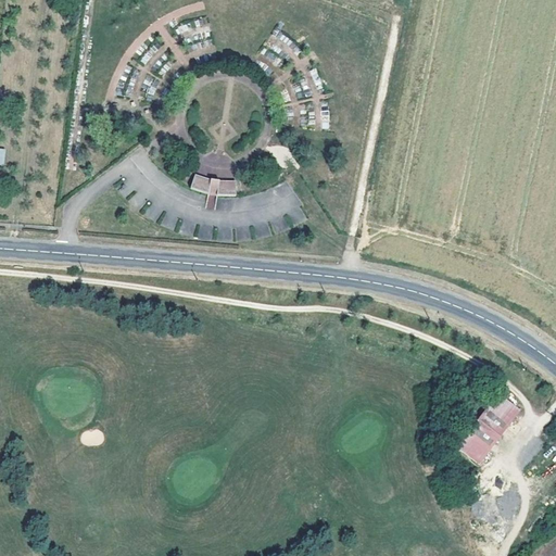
[(207,193),(211,180),(194,176),(190,188),(192,188),(199,191),(205,192),(207,193)]
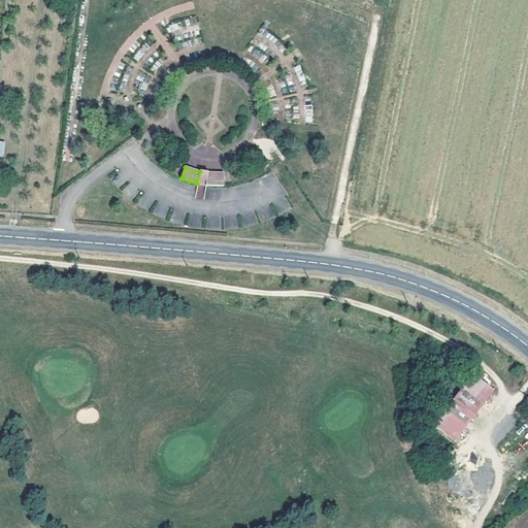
[(207,172),(200,171),(197,184),(202,185),(205,185),(207,172)]
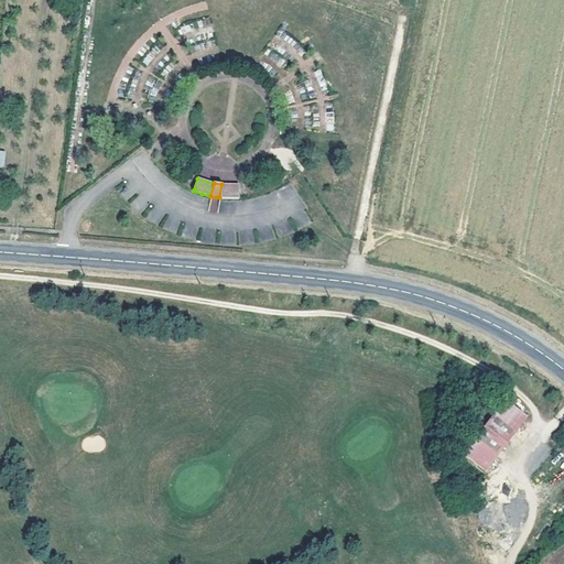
[(228,198),(229,185),(221,184),(219,197),(224,197),(228,198)]
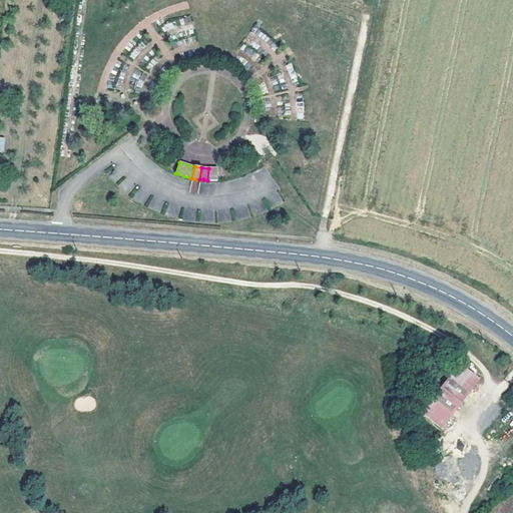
[(216,180),(217,180),(217,168),(208,168),(207,180),(209,180),(216,180)]
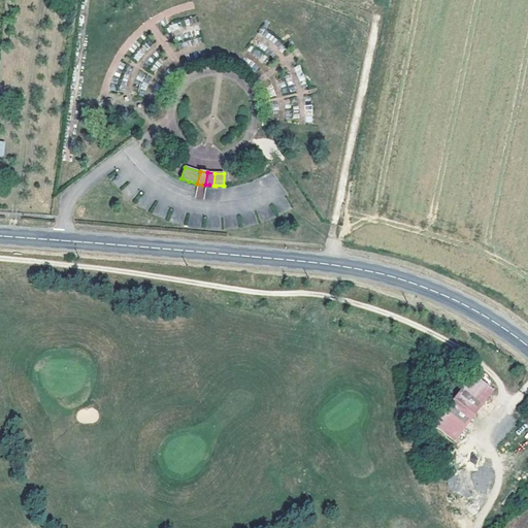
[(470,369),(462,381),(483,396),(491,386),(470,369)]
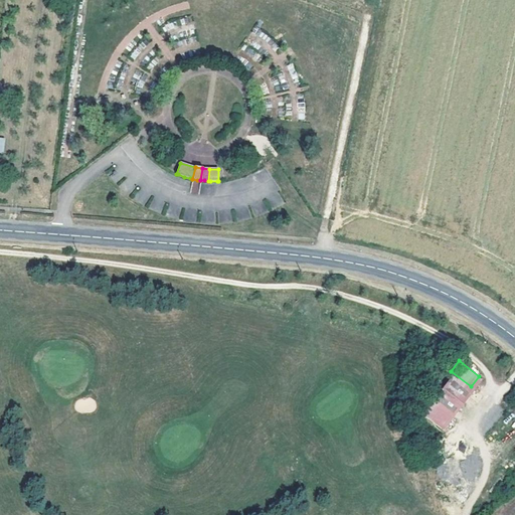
[(441,425),(471,386),(451,371),(420,409),(441,425)]
